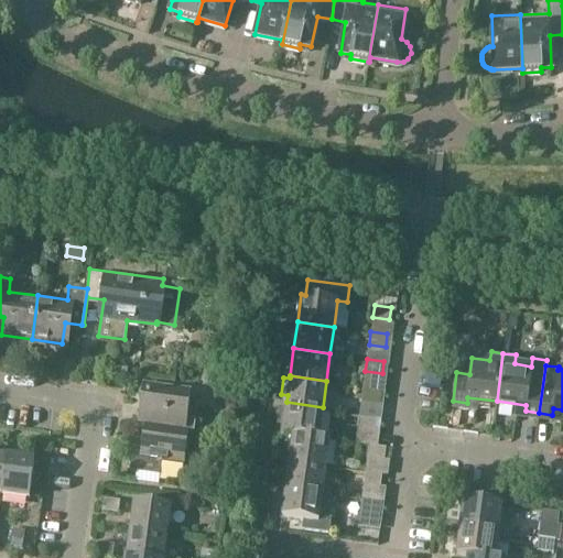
[(138,420),(144,422),(188,427),(194,428),(197,402),(190,401),(191,386),(143,381),(138,420)]
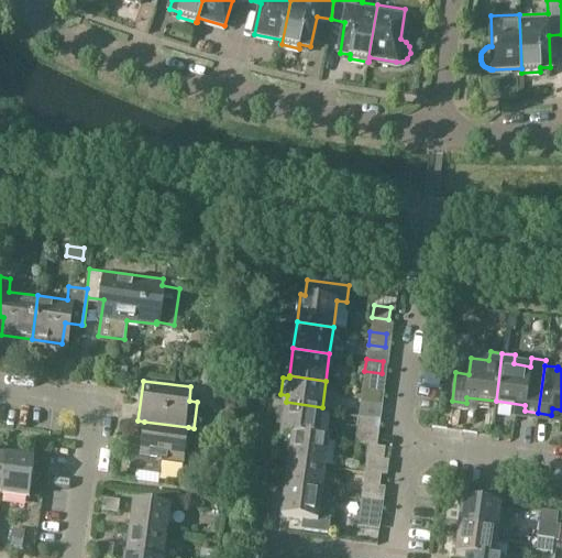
[(363,385),(361,398),(377,401),(379,387),(363,385)]
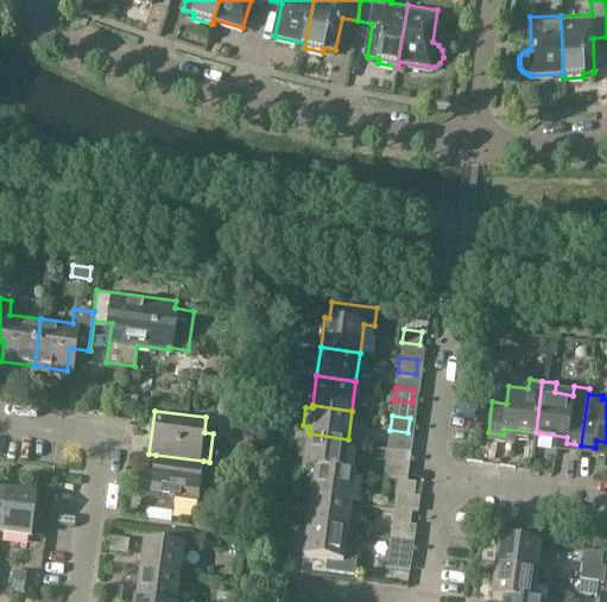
[(309,436),(302,435),(299,452),(307,452),(304,463),(355,470),(345,468),(348,439),(309,433),(309,436)]
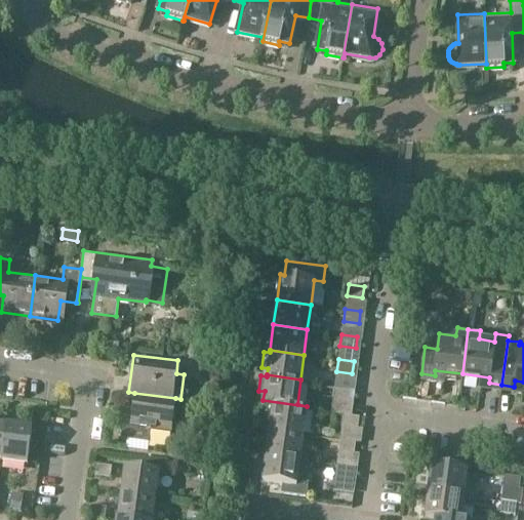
[(350,387),(334,385),(333,396),(349,399),(350,387)]
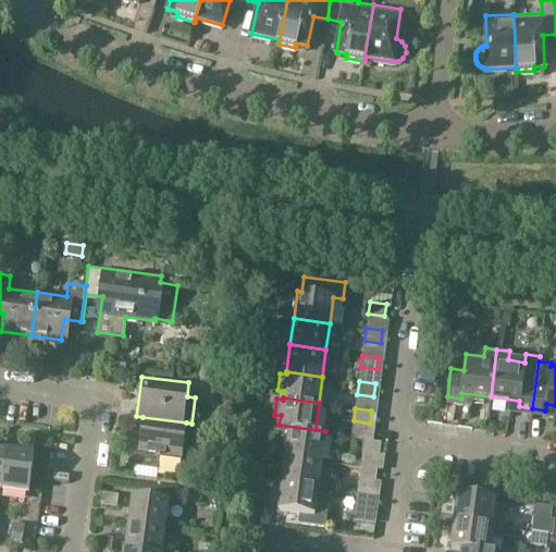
[(182,455),(186,422),(143,417),(139,439),(132,438),(128,462),(158,466),(160,453),(182,455)]
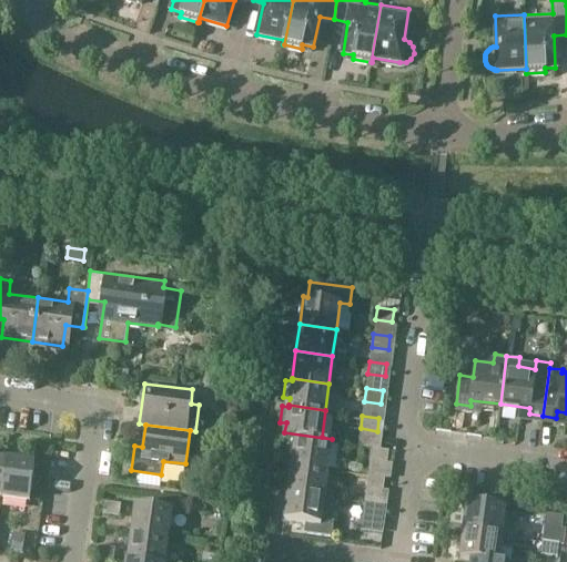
[(295,436),(292,460),(328,466),(332,439),(284,432),(284,435),(295,436)]
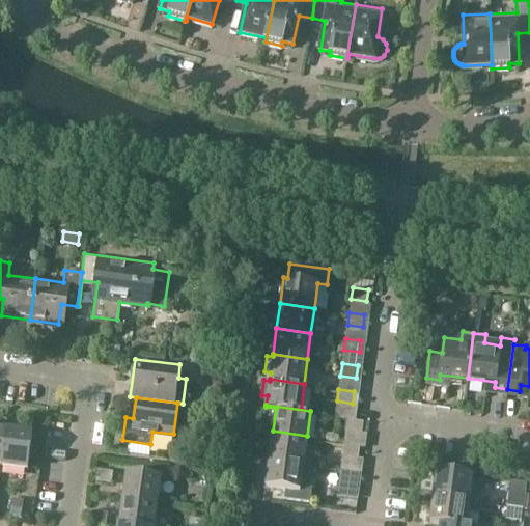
[(347,416),(345,428),(362,431),(363,418),(347,416)]
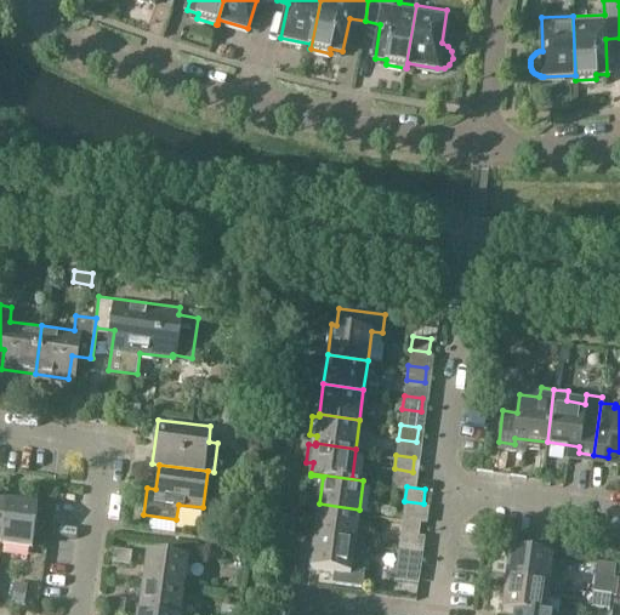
[(38,505),(7,500),(1,541),(32,545),(38,505)]
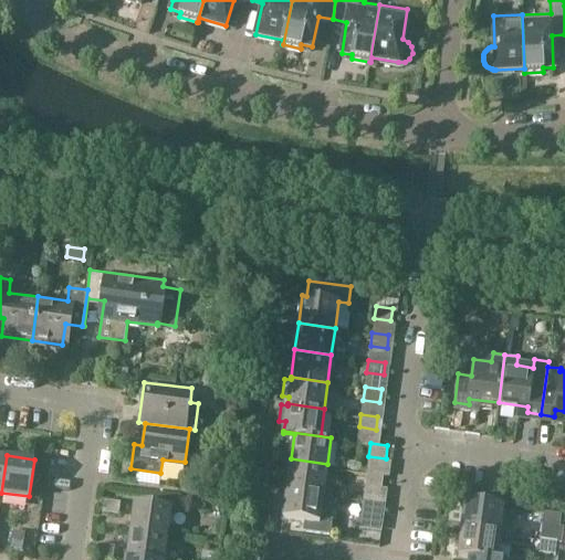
[(291,458),(286,486),(323,492),(327,464),(291,458)]
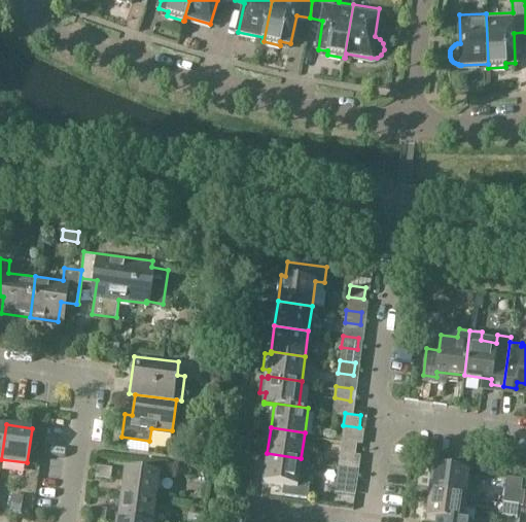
[(342,438),(340,450),(355,452),(357,441),(342,438)]
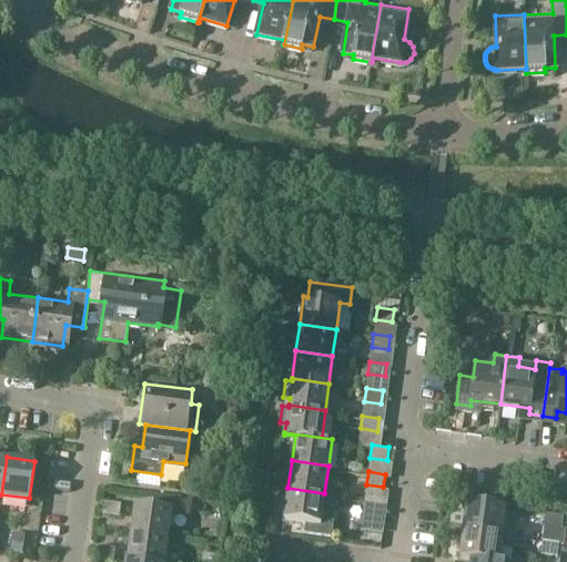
[(324,494),(324,493),(287,488),(284,518),(306,520),(305,529),(331,532),(335,496),(324,494)]
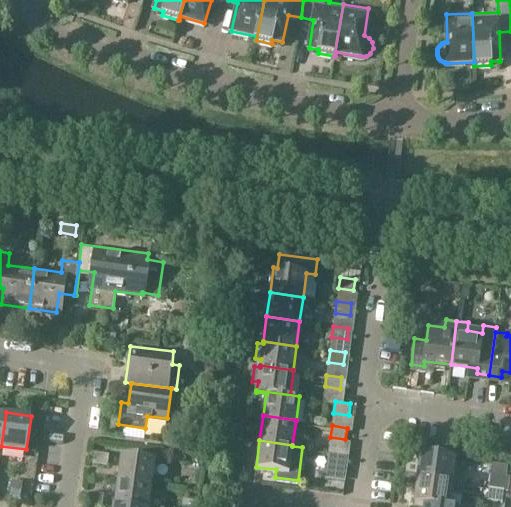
[(109,452),(94,449),(92,460),(107,462),(109,452)]
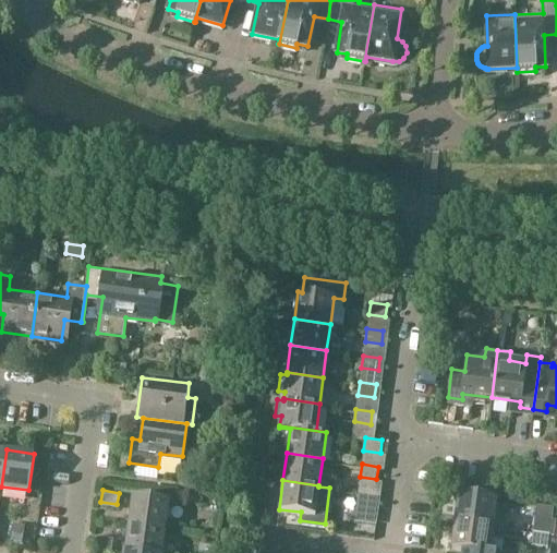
[(356,504),(373,506),(374,493),(358,491),(356,504)]
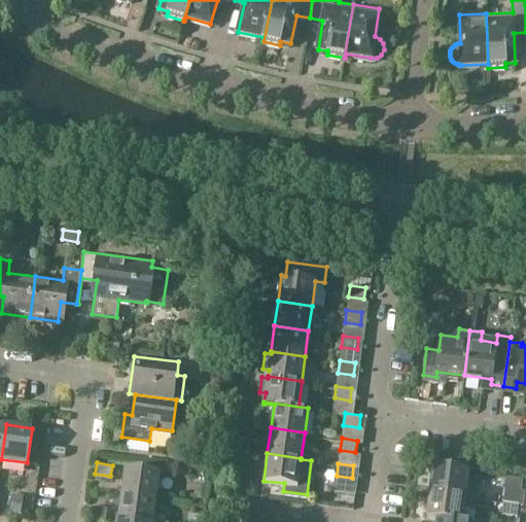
[(433,464),(430,490),(464,495),(468,468),(433,464)]
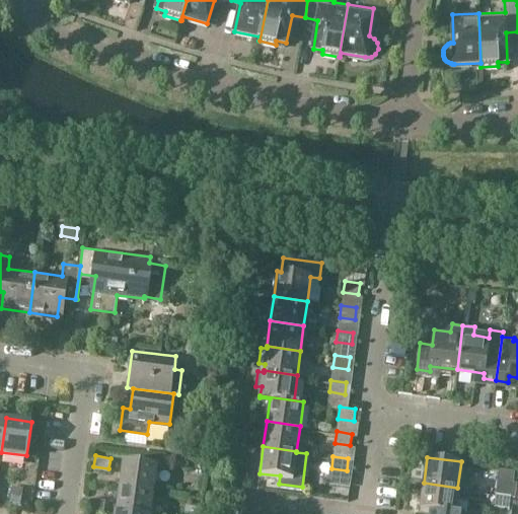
[(124,459),(120,486),(153,490),(157,464),(124,459)]
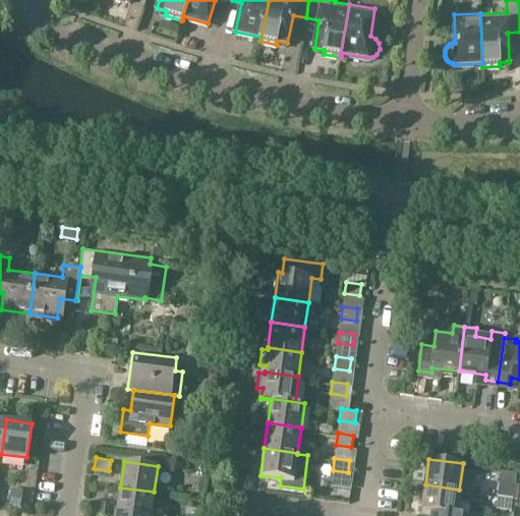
[(501,468),(500,479),(515,481),(516,470),(501,468)]
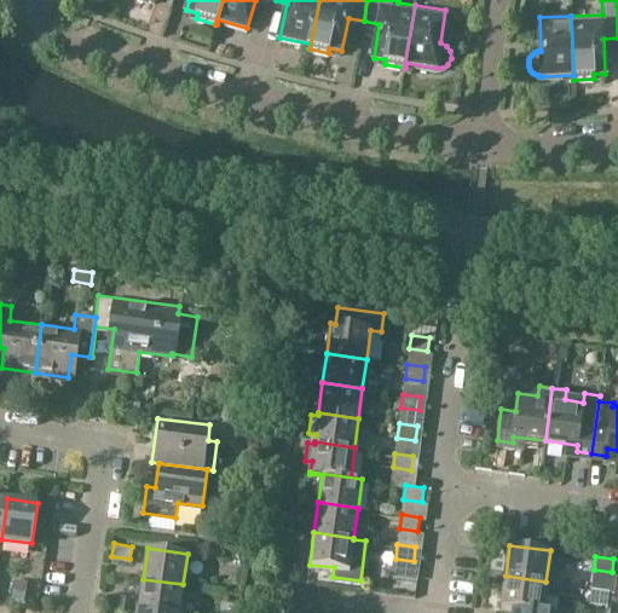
[(542,609),(546,582),(506,576),(502,607),(513,608),(548,612),(553,612),(554,611),(542,609)]
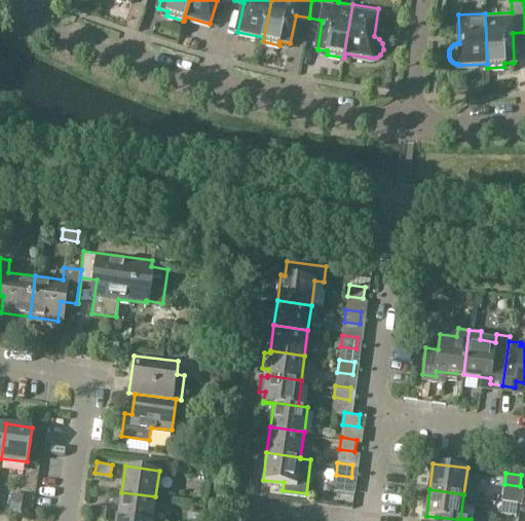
[(23,492),(12,490),(10,506),(21,508),(23,492)]
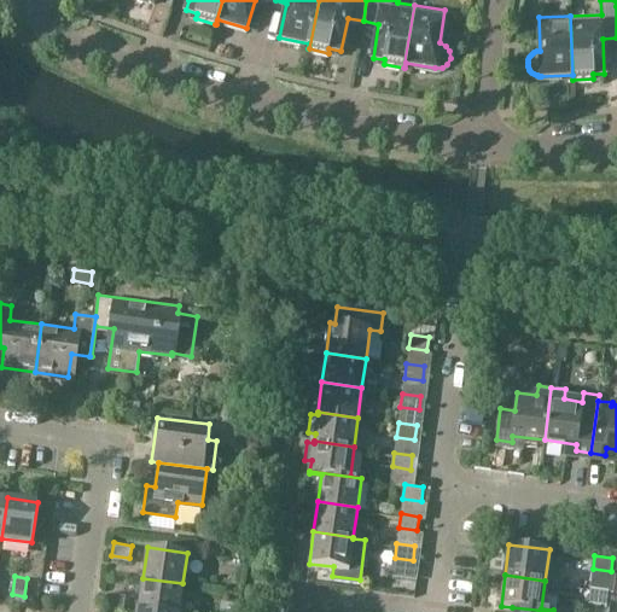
[(143,578),(139,607),(172,611),(178,611),(182,583),(143,578)]
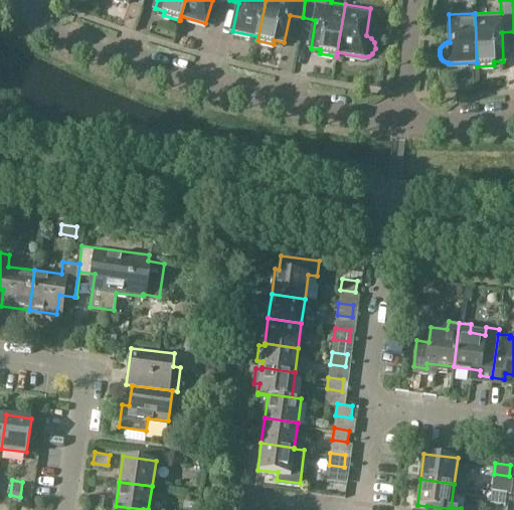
[(490,500),(505,502),(507,491),(492,489),(490,500)]
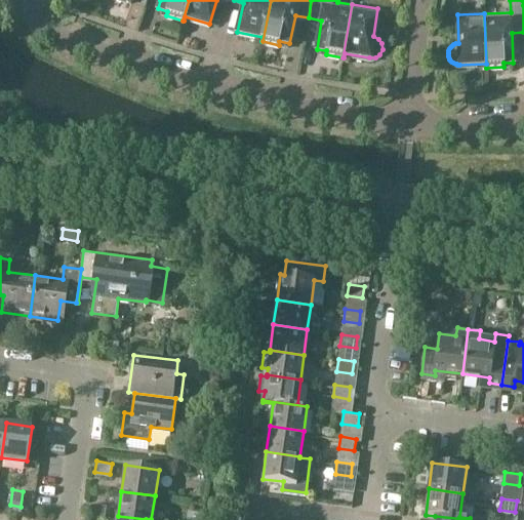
[(90,502),(89,513),(105,515),(106,504),(90,502)]
